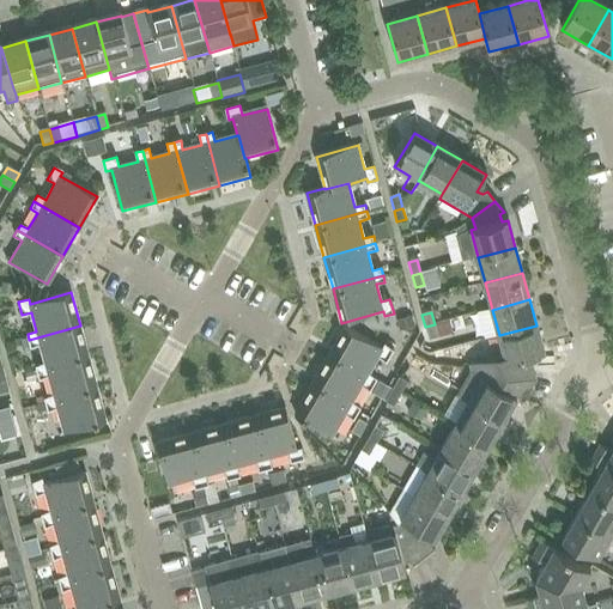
[(429,340),(438,338),(451,334),(448,321),(435,324),(425,327),(429,340)]
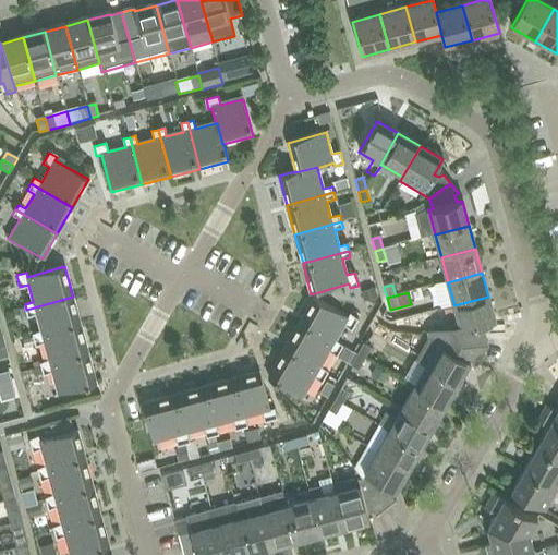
[(34,338),(81,326),(73,297),(26,310),(27,316),(36,314),(40,330),(33,334),(34,338)]
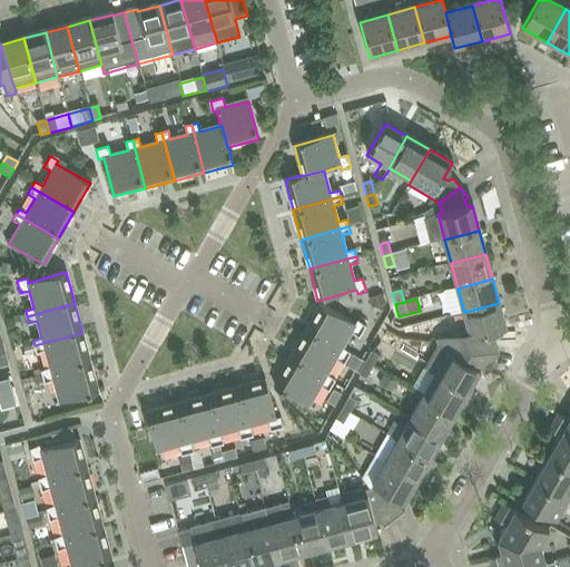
[(439,346),(491,353),(492,341),(488,341),(485,334),(505,329),(499,303),(464,312),(470,332),(436,340),(439,346)]
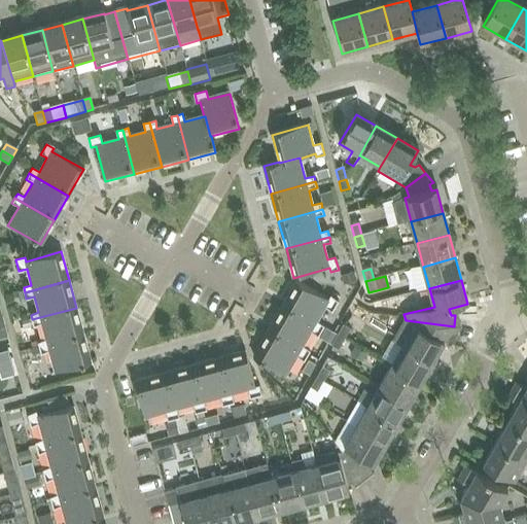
[(281,309),(320,330),(323,325),(316,321),(323,308),(331,312),(337,302),(329,298),(327,302),(295,283),(281,309)]
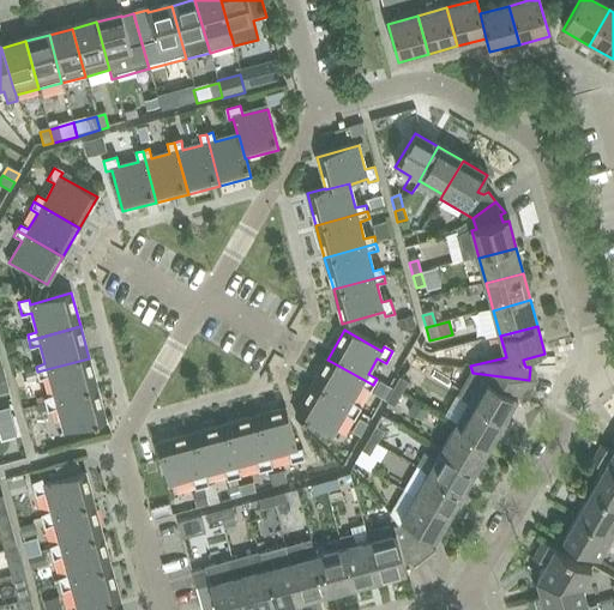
[(46,404),(97,390),(89,358),(37,372),(40,380),(48,378),(54,397),(44,399),(46,404)]
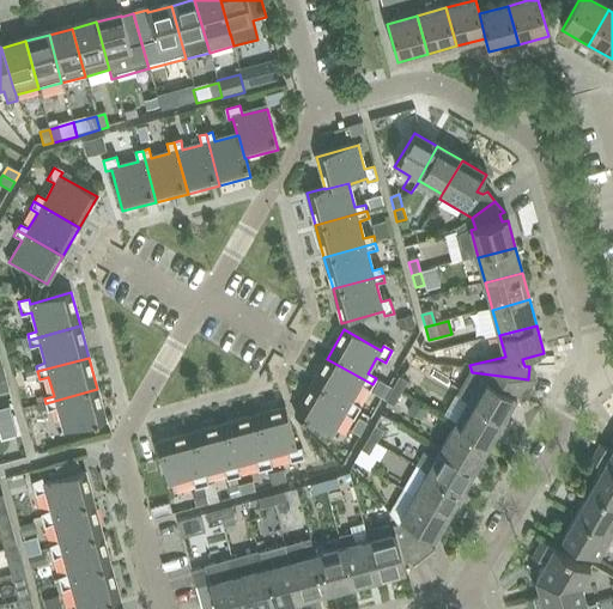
[(369,391),(372,384),(327,359),(310,388),(356,413),(359,408),(351,403),(360,387),(369,391)]
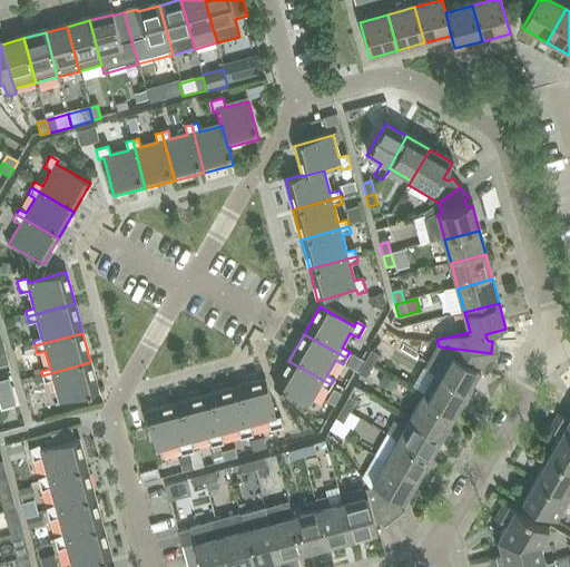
[(489,365),(491,353),(439,346),(425,370),(434,375),(468,394),(483,365),(489,365)]
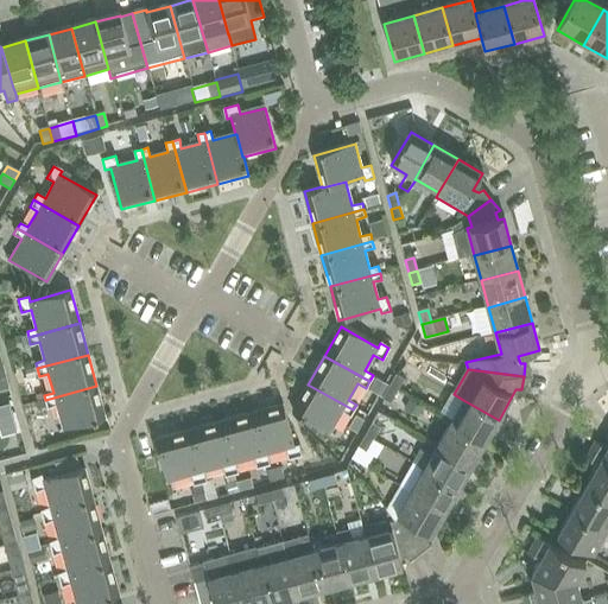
[(403,381),(397,377),(396,376),(388,388),(397,393),(403,381)]
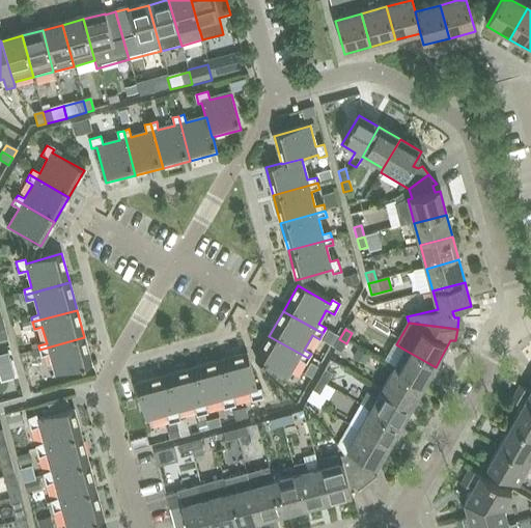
[(305,364),(308,358),(269,336),(255,360),(287,379),(298,360),(305,364)]
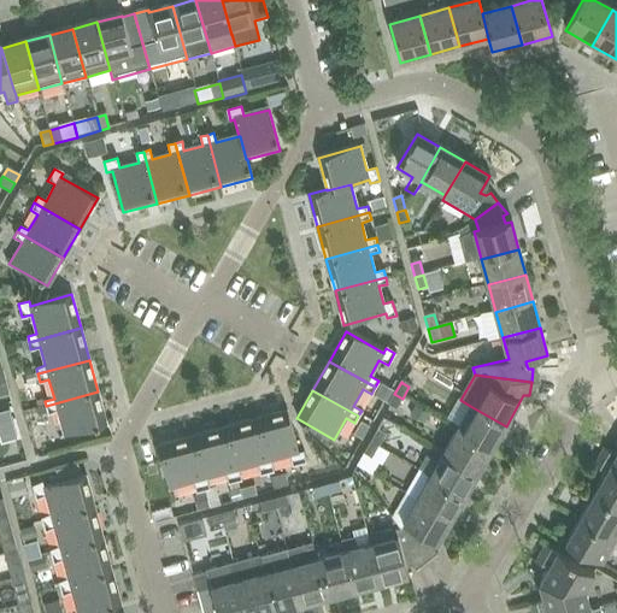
[(98,392),(46,406),(48,414),(58,412),(64,435),(106,424),(98,392)]
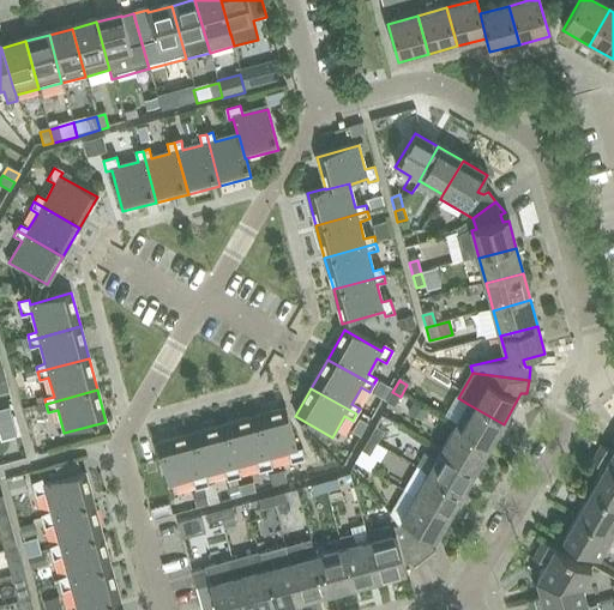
[(393,409),(401,397),(392,392),(385,404),(393,409)]
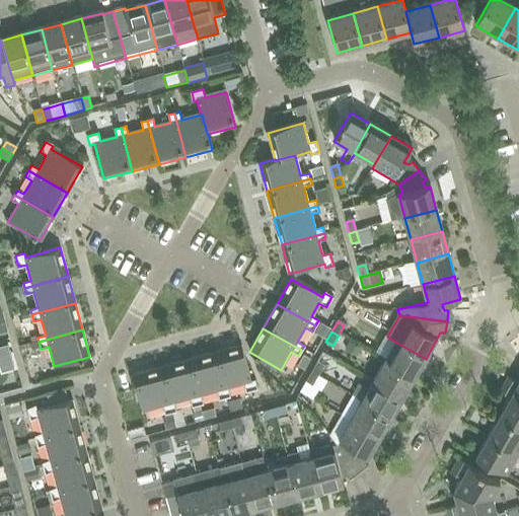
[(414,378),(426,359),(395,342),(384,362),(414,378)]
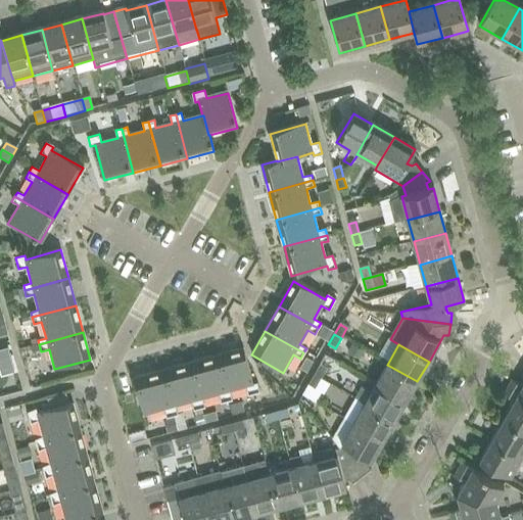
[(215,357),(227,402),(232,399),(229,391),(245,386),(248,395),(258,392),(256,384),(252,385),(243,349),(215,357)]
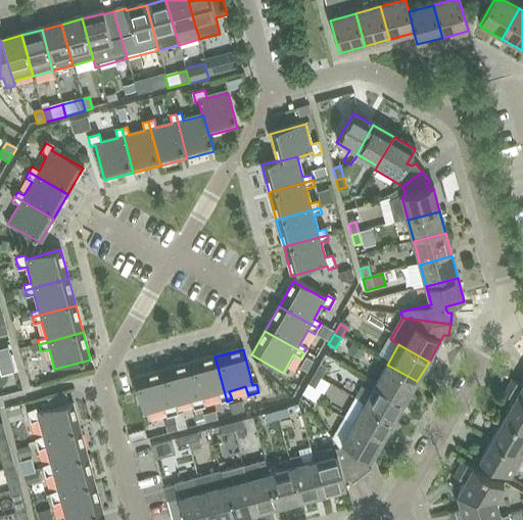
[(220,403),(227,402),(215,357),(187,365),(199,409),(205,407),(203,398),(218,394),(220,403)]
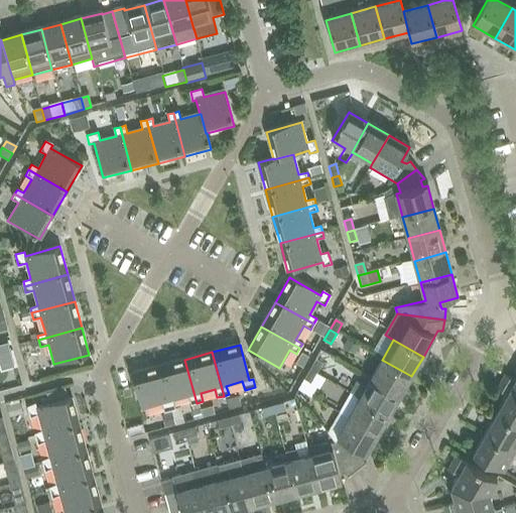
[(191,404),(197,403),(184,360),(157,367),(169,410),(175,409),(173,400),(188,396),(191,404)]
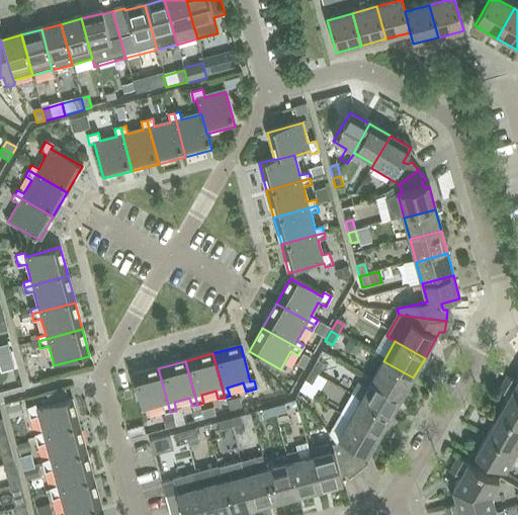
[(402,398),(413,377),(383,361),(372,380),(402,398)]
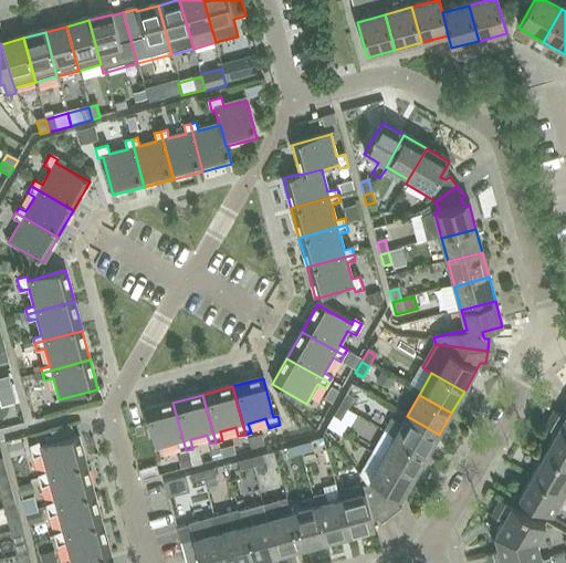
[(339,406),(347,412),(353,400),(345,397),(339,406)]
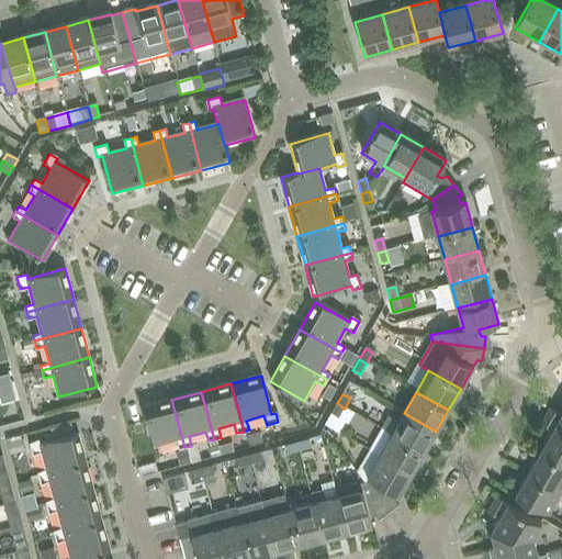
[(178,449),(184,447),(171,400),(143,407),(154,446),(176,439),(178,449)]
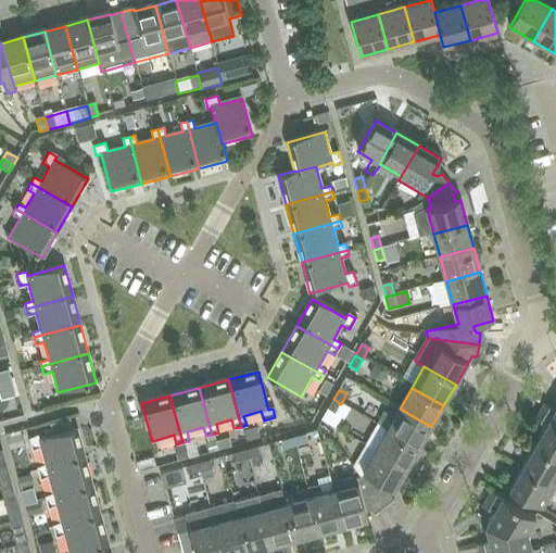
[(336,415),(341,404),(333,399),(328,411),(336,415)]
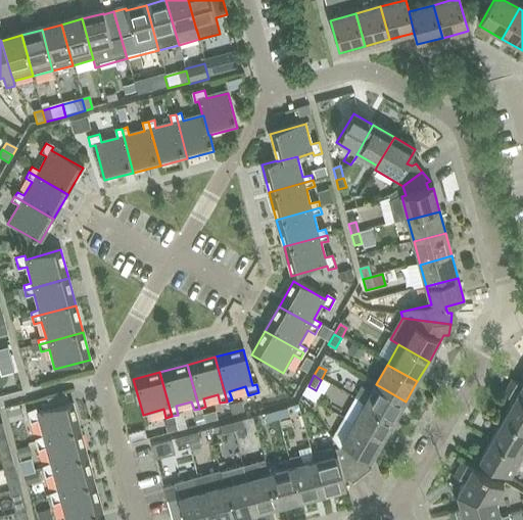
[(522,406),(522,384),(522,387),(512,381),(504,395),(514,402),(514,400),(522,406)]
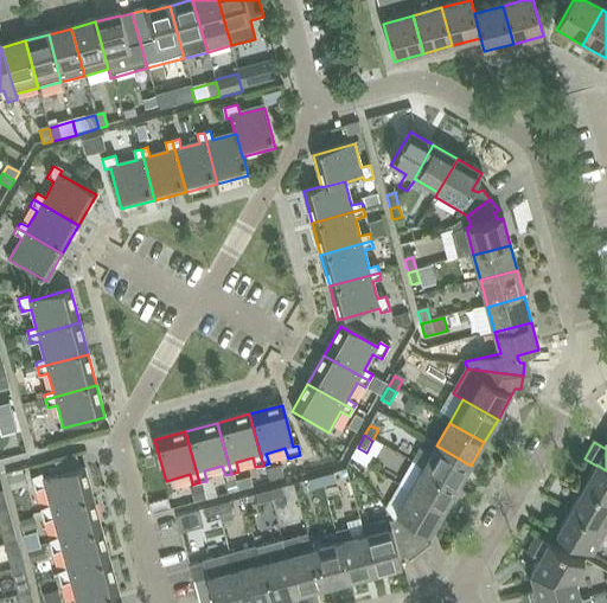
[(458,488),(471,466),(436,446),(430,456),(419,450),(411,462),(423,469),(458,488)]
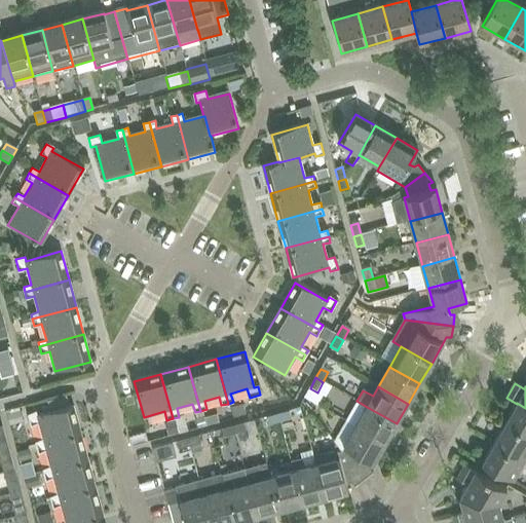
[(525,435),(525,408),(517,403),(517,404),(505,423),(525,435)]
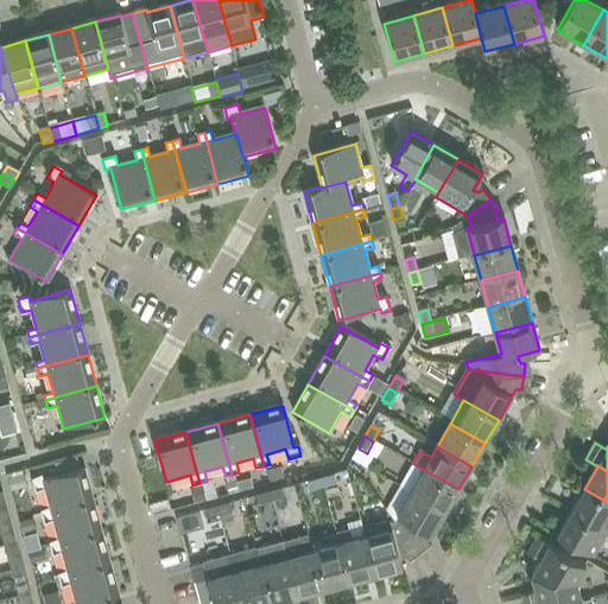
[(43,516),(93,502),(84,470),(44,481),(42,475),(32,477),(36,491),(44,489),(49,507),(40,509),(43,516)]
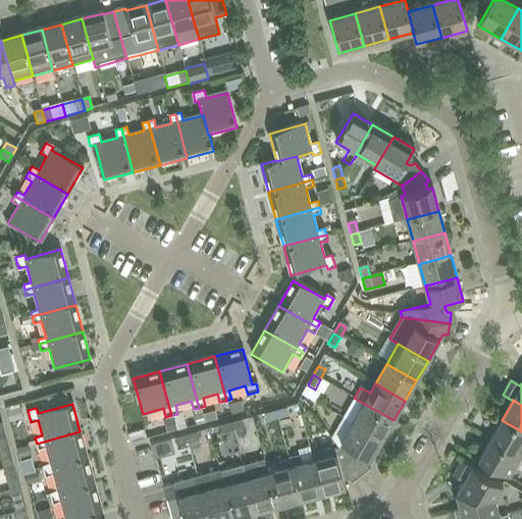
[(381,442),(394,420),(364,404),(352,424),(381,442)]
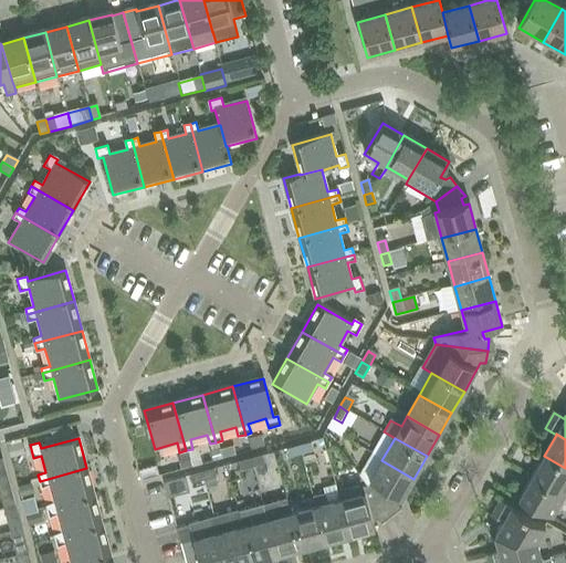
[(313,451),(311,445),(311,444),(299,447),(301,455),(313,451)]
